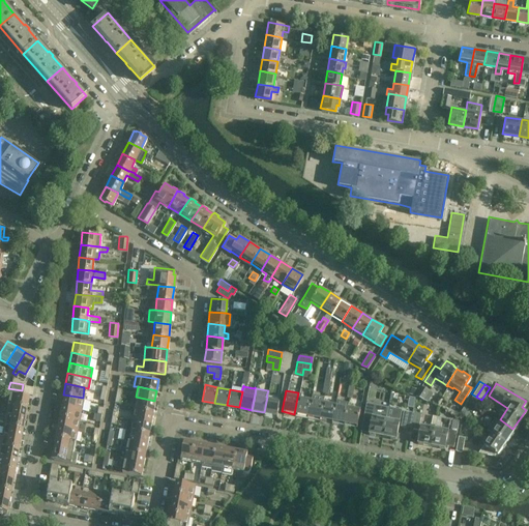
[(8,391),(6,402),(25,406),(27,395),(8,391)]
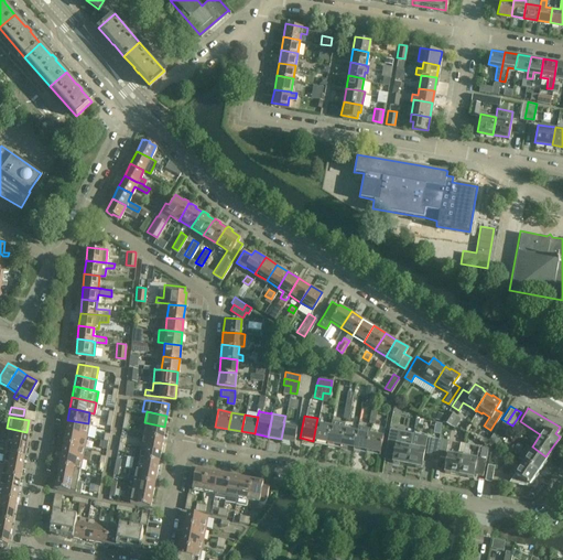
[(329,427),(326,443),(339,445),(343,429),(344,420),(331,418),(329,427)]
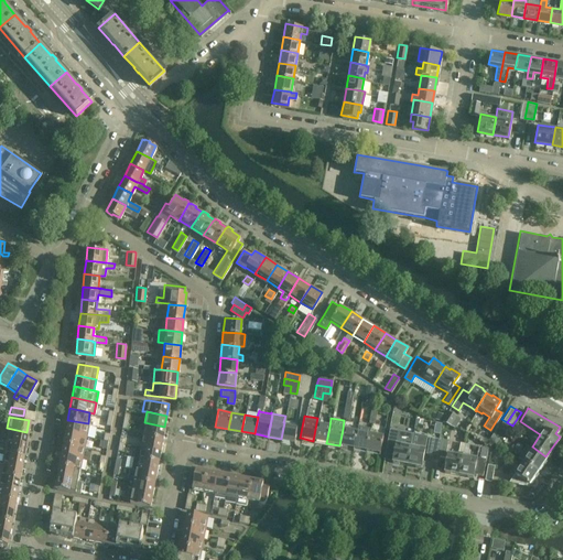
[(284,422),(281,439),(294,441),(298,421),(284,419),(283,422),(284,422)]
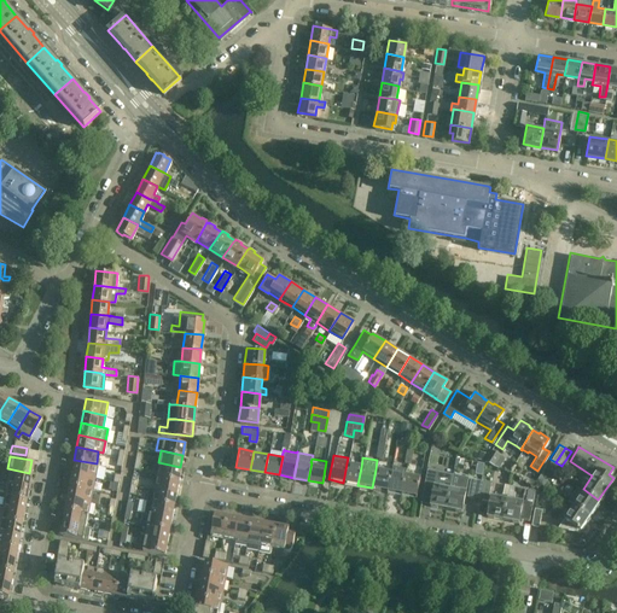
[(97,463),(74,460),(71,472),(94,476),(97,463)]
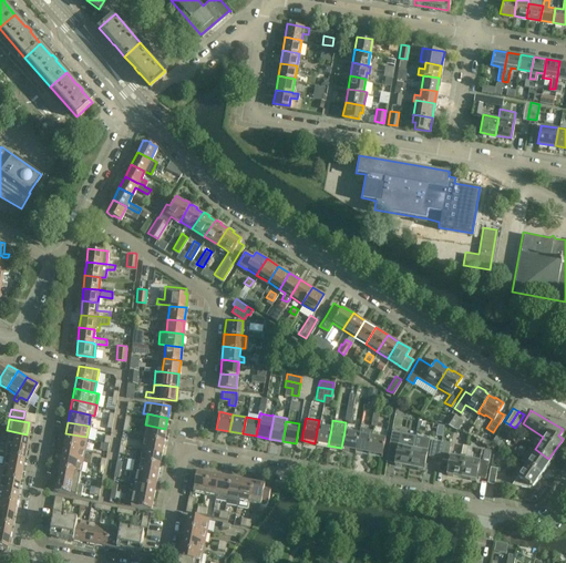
[(145,425),(143,436),(163,440),(165,429),(145,425)]
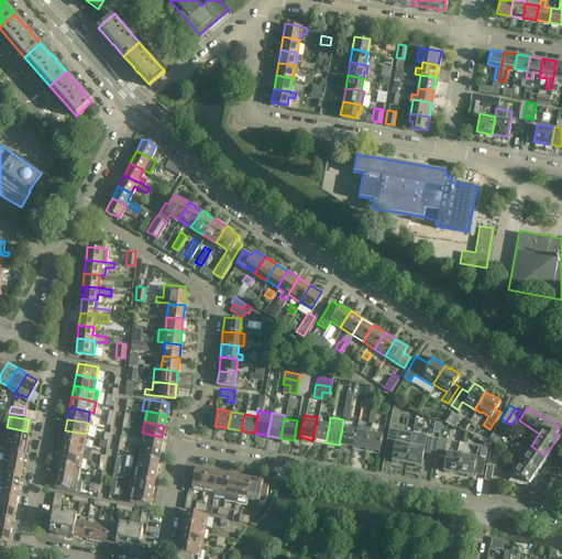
[(316,423),(312,440),(326,442),(329,426),(316,423)]
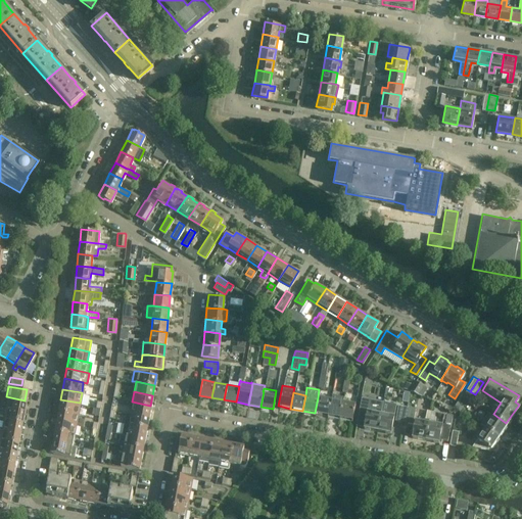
[(330,399),(327,416),(339,418),(342,403),(343,395),(331,392),(330,399)]
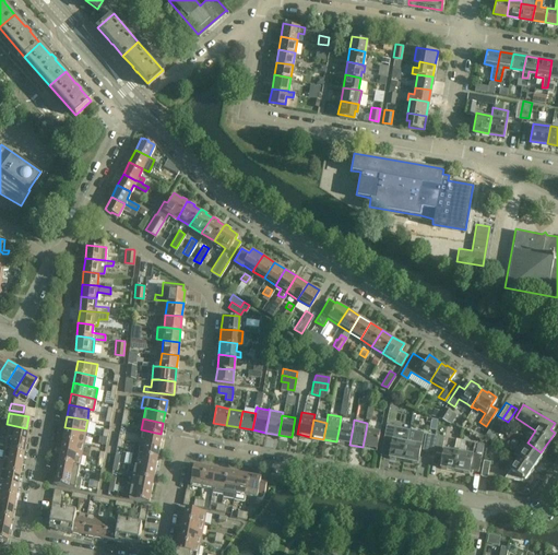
[(386,423),(380,450),(381,450),(381,449),(389,451),(388,456),(394,457),(394,456),(403,458),(408,427),(386,423)]
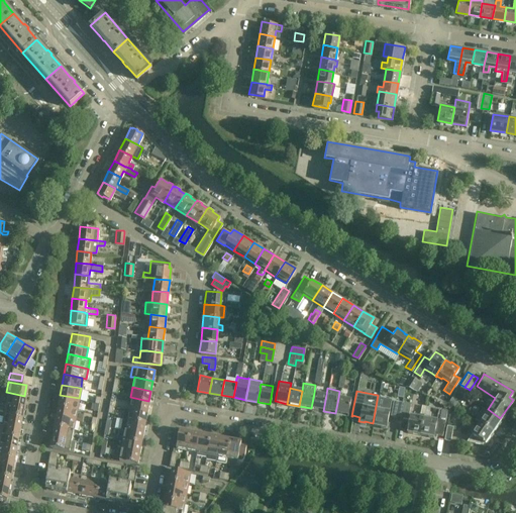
[(4,402),(22,406),(24,396),(6,392),(4,402)]
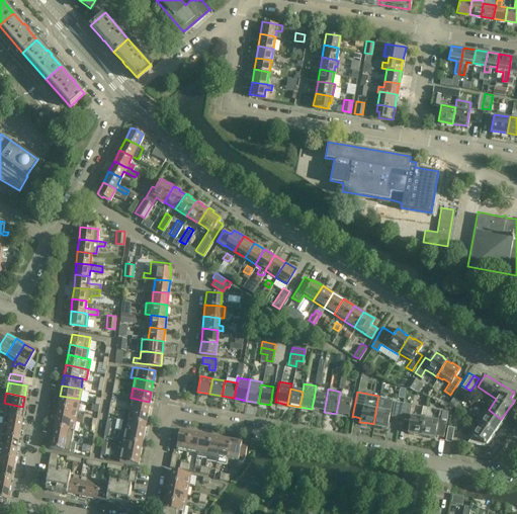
[(327,396),(315,394),(312,409),(324,412),(327,396)]
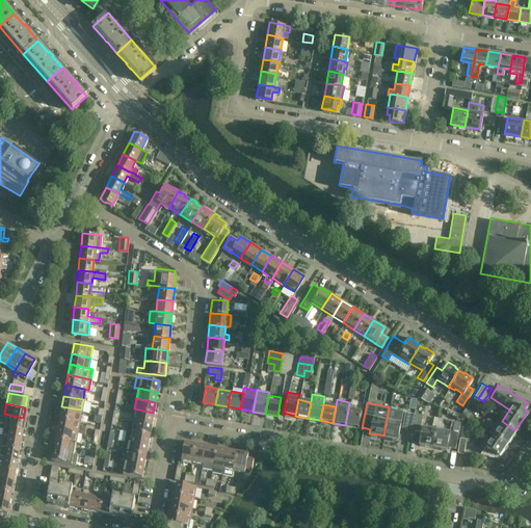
[(81,410),(61,406),(59,417),(79,420),(81,410)]
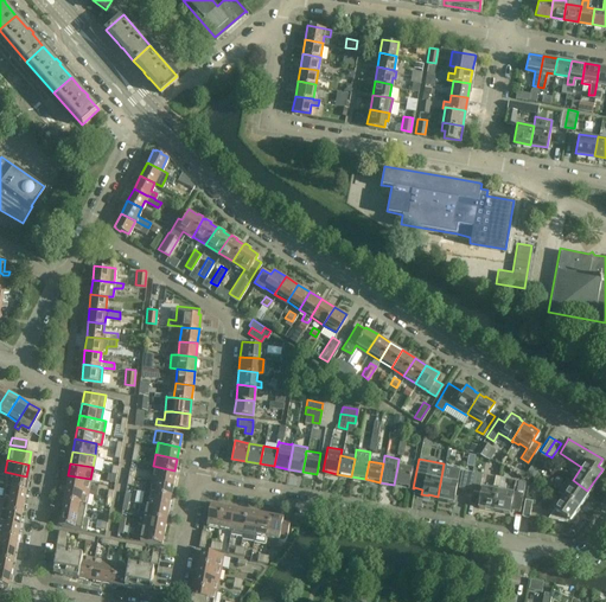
[(444,463),(438,497),(446,498),(446,499),(453,500),(459,467),(444,463)]
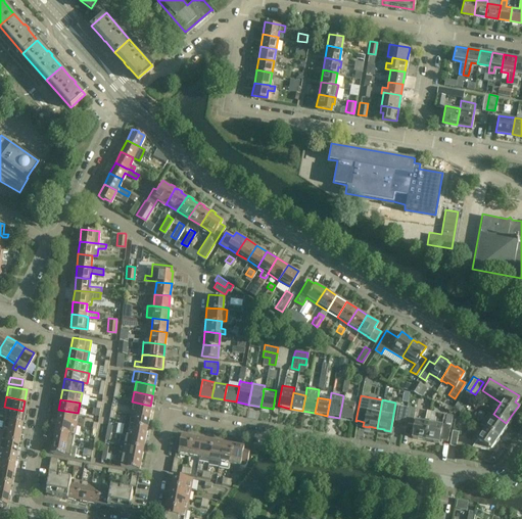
[(130,413),(148,416),(150,406),(132,402),(130,413)]
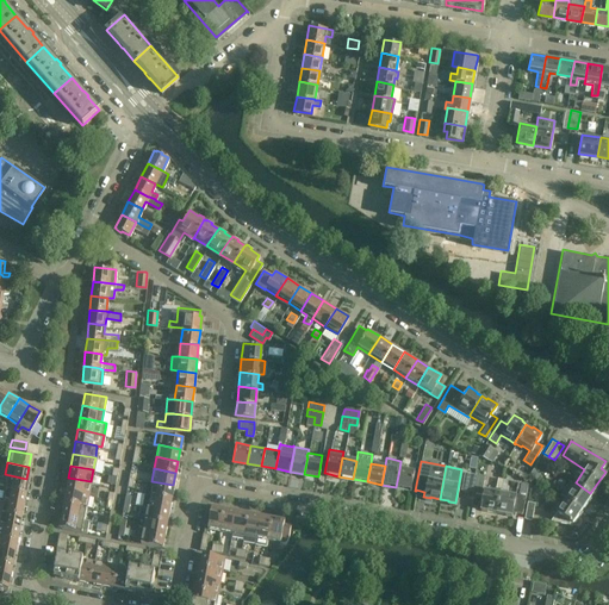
[(399,469),(396,487),(410,490),(414,472),(399,469)]
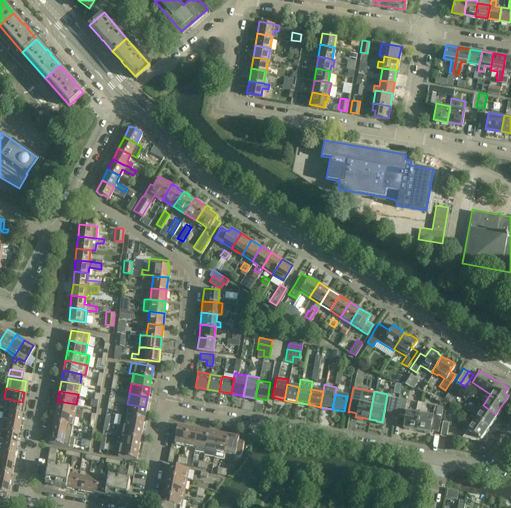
[(386,409),(397,412),(400,396),(389,394),(386,409)]
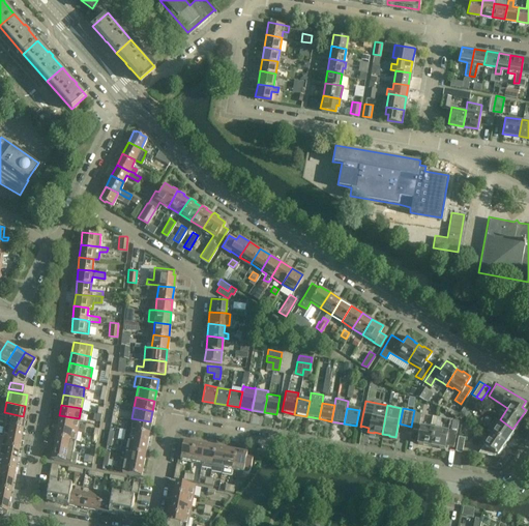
[(414,410),(411,427),(417,428),(420,412),(414,410)]
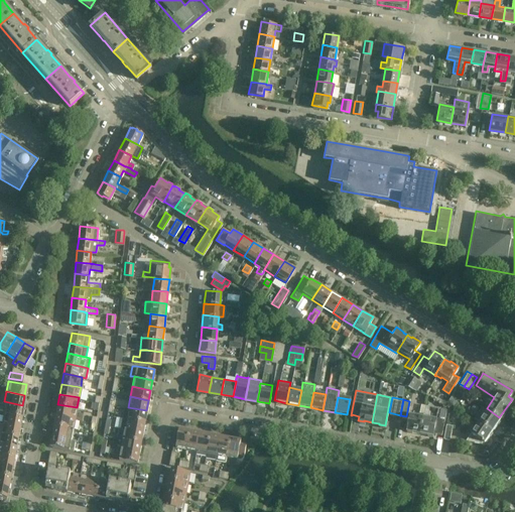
[(21,415),(22,405),(4,401),(2,411),(21,415)]
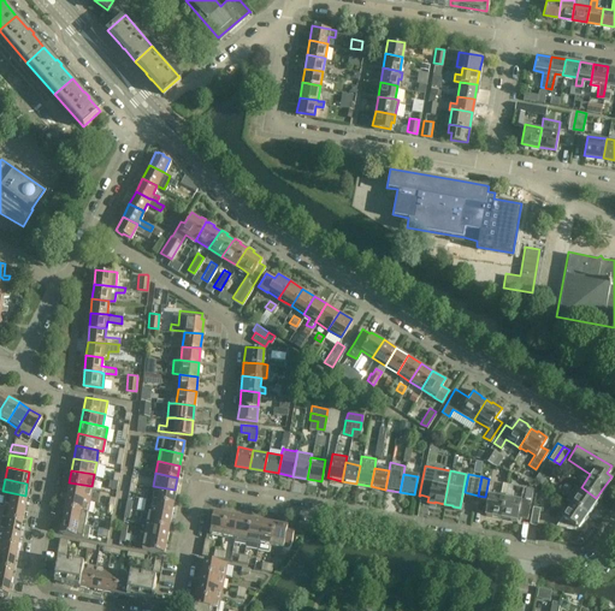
[(92,486),(69,482),(66,494),(89,498),(92,486)]
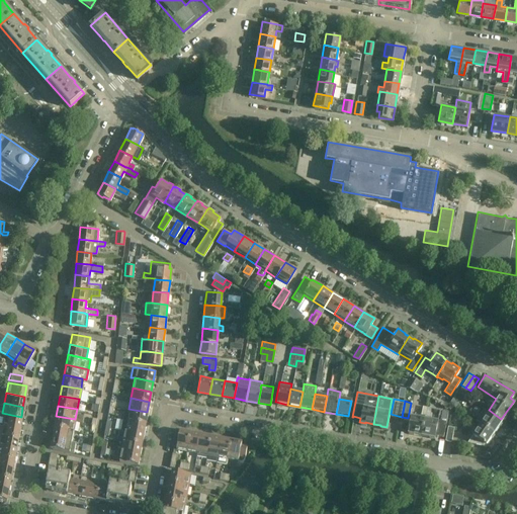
[(123,408),(121,418),(126,419),(145,422),(147,412),(128,409),(123,408)]
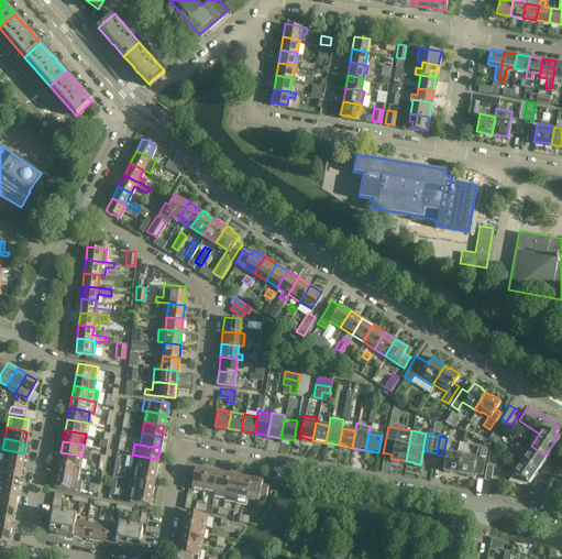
[(461,450),(458,471),(465,472),(465,473),(472,474),(472,471),(482,472),(486,445),(480,444),(477,456),(466,453),(467,451),(461,450)]
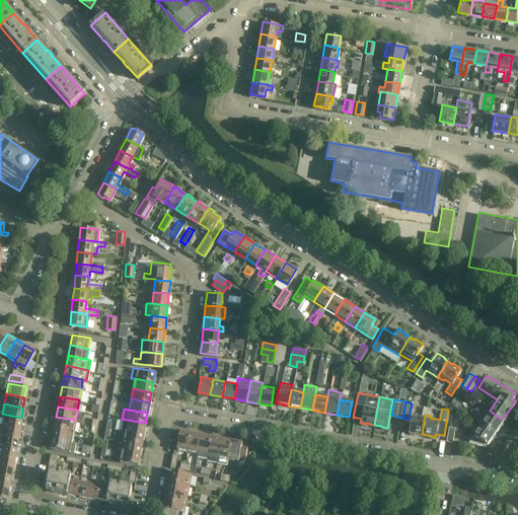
[(482,423),(495,431),(502,420),(490,411),(482,423)]
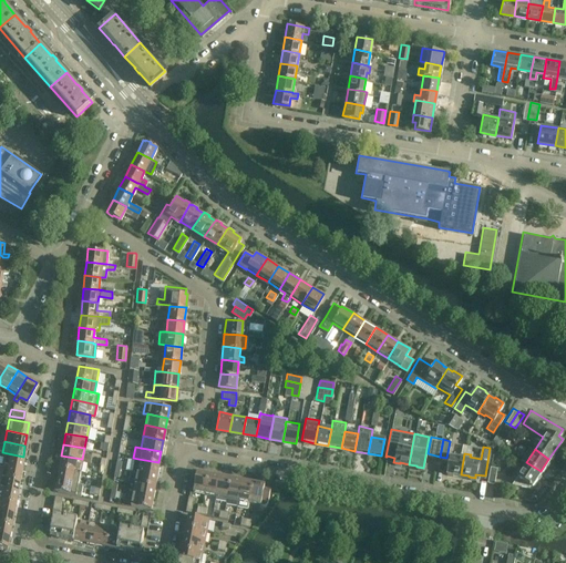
[(23,457),(2,452),(0,451),(0,463),(21,468),(23,457)]
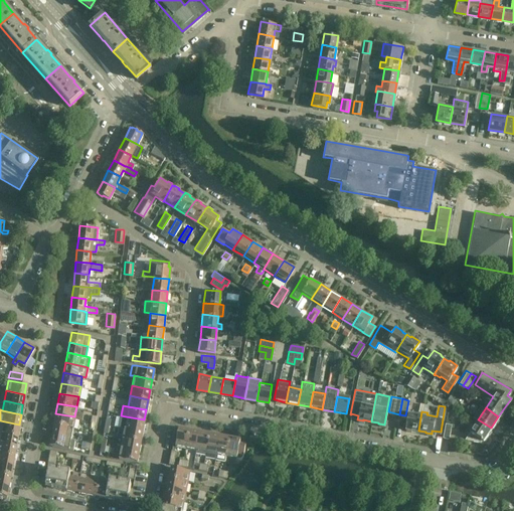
[(408,411),(405,429),(410,430),(410,429),(418,431),(421,411),(416,410),(416,412),(408,411)]
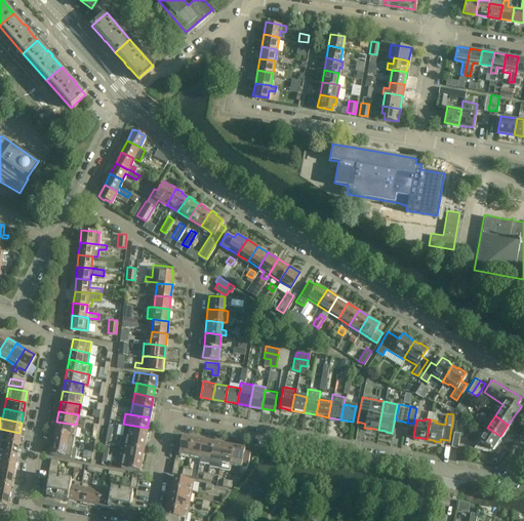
[(76,425),(56,422),(54,432),(74,435),(76,425)]
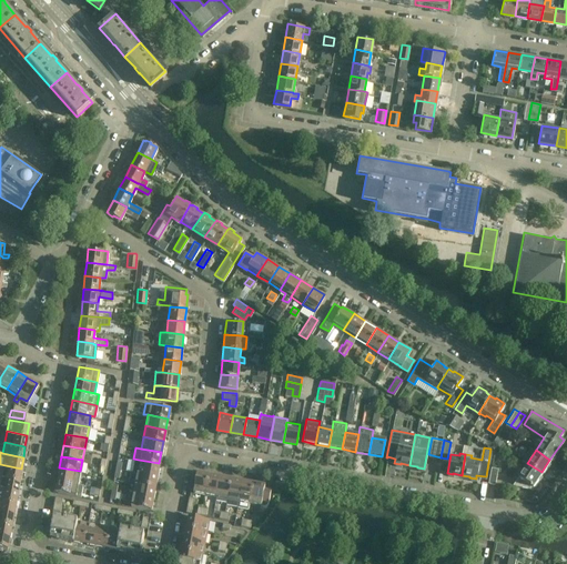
[(133,459),(131,470),(158,474),(159,463),(139,460),(133,459)]
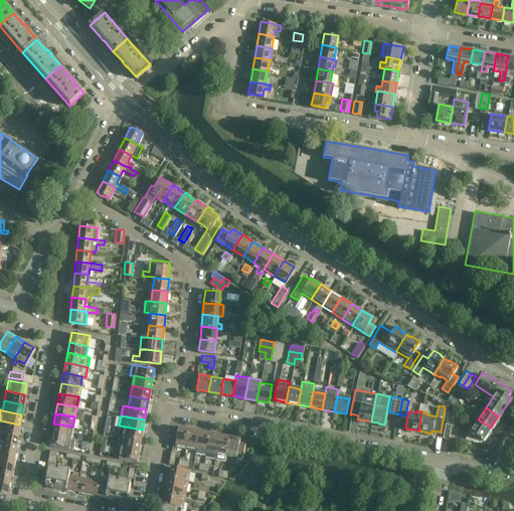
[(491,428),(478,419),(465,438),(480,441),(481,439),(482,440),(491,428)]
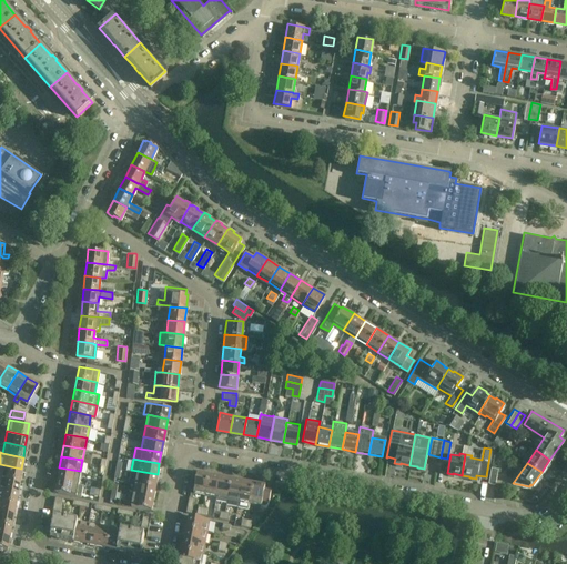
[(0,475),(19,480),(21,469),(0,464),(0,475)]
